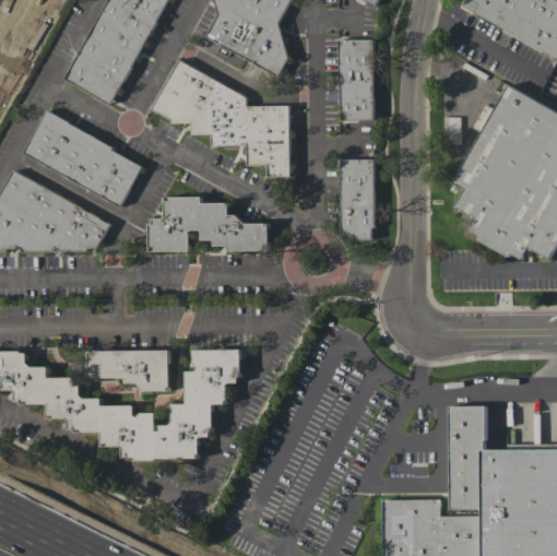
[(107,0),(66,77),(110,102),(166,0),(107,0)]
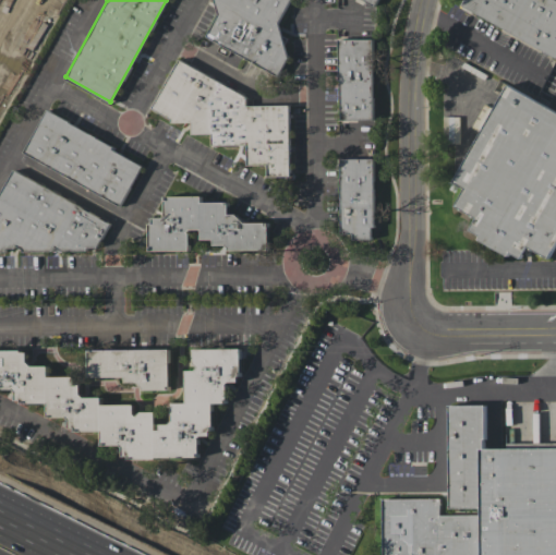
[(210,0),(215,13),(203,35),(274,75),(285,57),(275,22),(286,0),(210,0)]
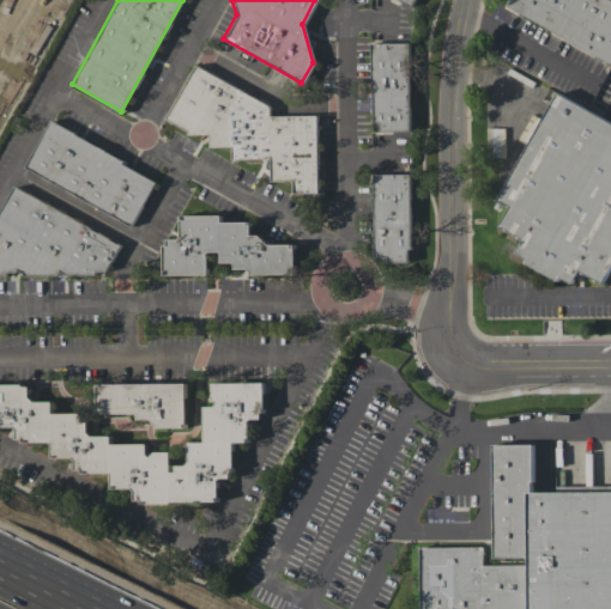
[(610,0),(507,0),(504,5),(609,64),(610,59),(610,0)]
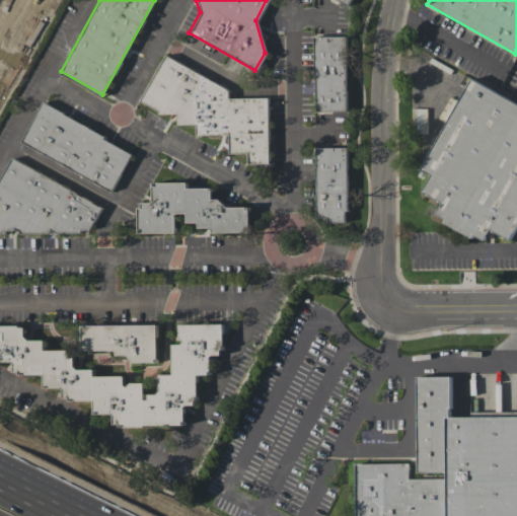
[(314,37),(314,73),(316,73),(316,112),(347,112),(347,37),(314,37)]
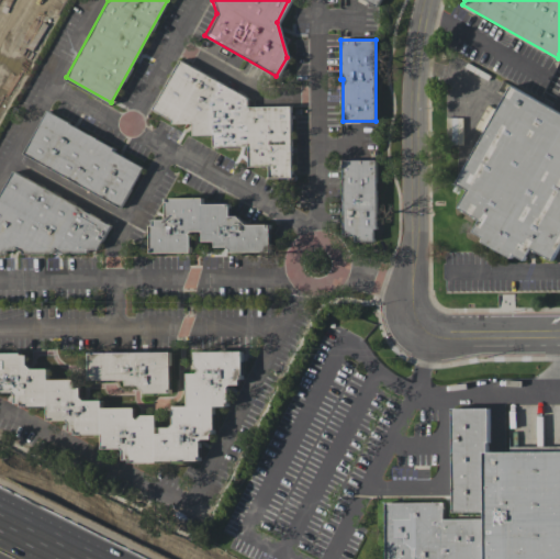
[(178,58),(152,108),(171,119),(171,122),(191,122),(191,134),(212,133),(212,145),(242,145),(247,142),(247,165),(268,165),(268,177),(291,176),(290,105),(246,105),(246,97),(178,58)]
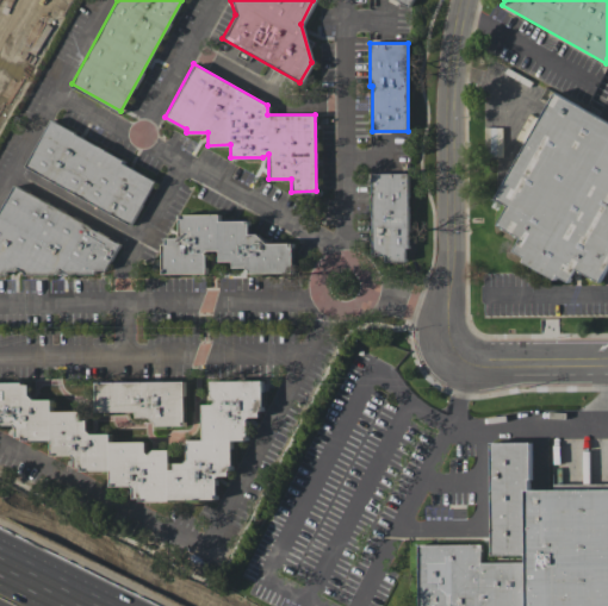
[(607,119),(551,87),(491,194),(504,201),(494,220),(516,233),(509,247),(521,254),(519,257),(552,275),(554,272),(565,279),(574,264),(597,279),(607,260),(607,119)]
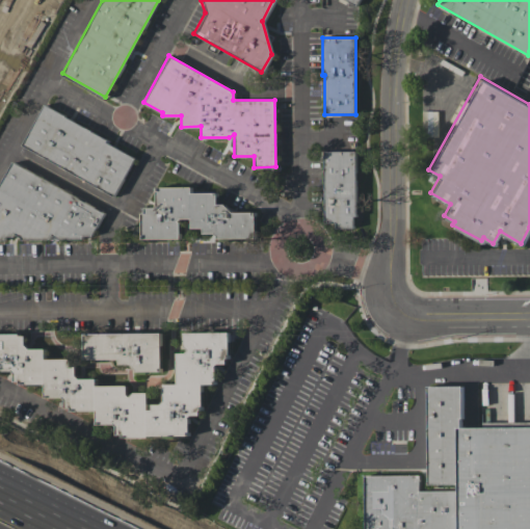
[(43,104),(20,146),(112,196),(134,159),(104,142),(105,140),(43,104)]
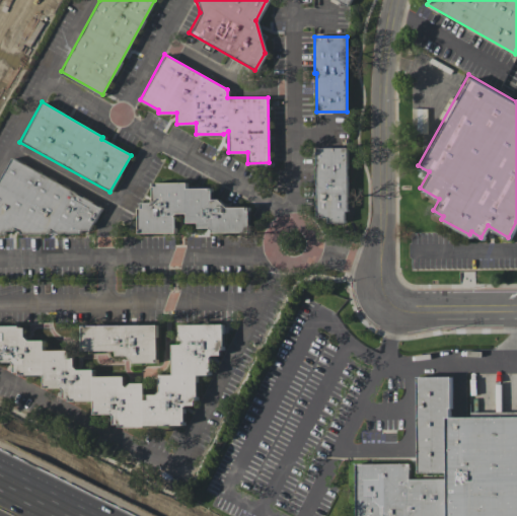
[(317,145),(317,215),(329,215),(329,220),(347,220),(347,205),(349,205),(348,145),(317,145)]
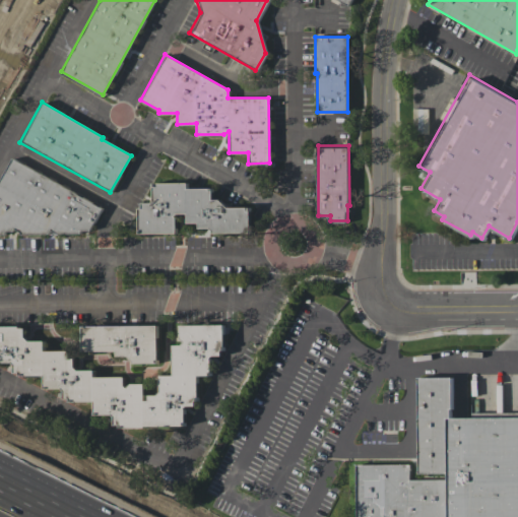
[(90,229),(103,207),(12,156),(0,179),(0,233),(5,233),(5,230),(12,230),(13,227),(21,231),(21,233),(49,233),(51,229),(58,233),(81,232),(81,229),(90,229)]
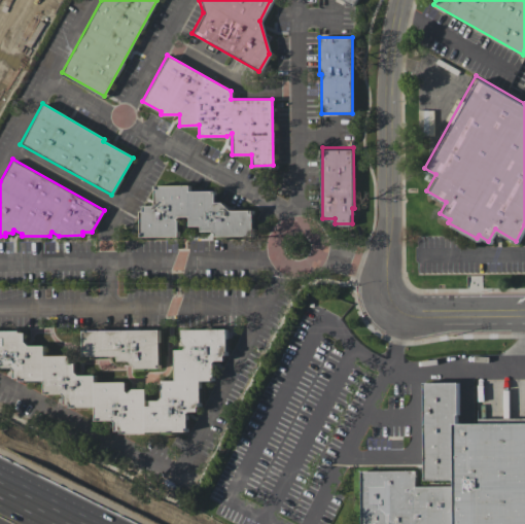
[(141,205),(141,210),(138,210),(139,236),(177,235),(176,219),(175,218),(177,216),(187,216),(187,224),(199,224),(199,230),(210,230),(213,232),(213,235),(251,235),(251,209),(229,210),(221,201),(213,201),(213,189),(188,190),(188,184),(152,185),(153,202),(151,205),(141,205)]
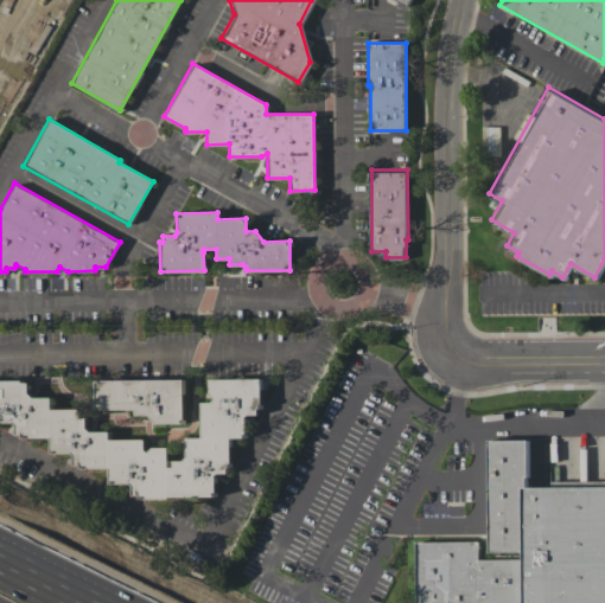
[(0,425),(10,425),(13,428),(13,437),(19,437),(19,440),(49,440),(49,456),(69,456),(72,459),(72,468),(78,468),(78,472),(107,472),(107,487),(127,487),(131,489),(131,499),(138,499),(138,501),(166,501),(166,500),(215,500),(214,480),(217,476),(227,476),(227,470),(230,470),(230,441),(246,441),(246,421),(248,417),(258,417),(258,411),(261,411),(260,382),(209,382),(209,396),(214,401),(211,404),(202,404),(202,440),(185,440),(185,460),(183,463),(172,463),(172,469),(167,469),(167,449),(152,449),(147,455),(144,453),(144,442),(108,443),(108,434),(89,435),(84,431),(84,415),(78,415),(78,412),(49,412),(49,401),(31,401),(26,396),(26,385),(19,385),(19,383),(0,383),(0,425)]
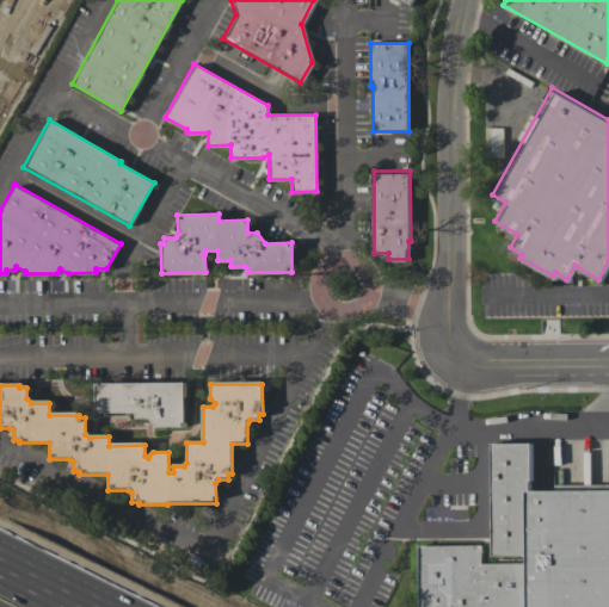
[(94,385),(94,414),(135,414),(135,420),(148,420),(154,425),(154,428),(183,428),(183,384),(94,385)]
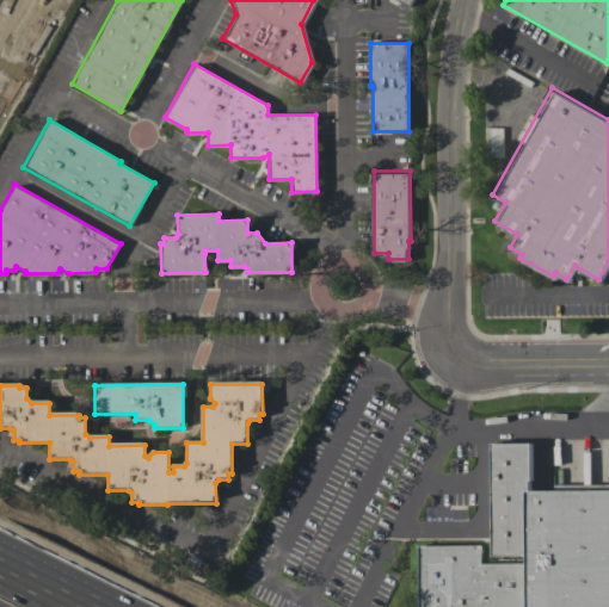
[(608,606),(608,481),(553,482),(553,488),(529,488),(528,479),(530,479),(530,441),(488,443),(490,552),(523,552),(523,561),(480,561),(480,542),(417,542),(418,606),(608,606)]
